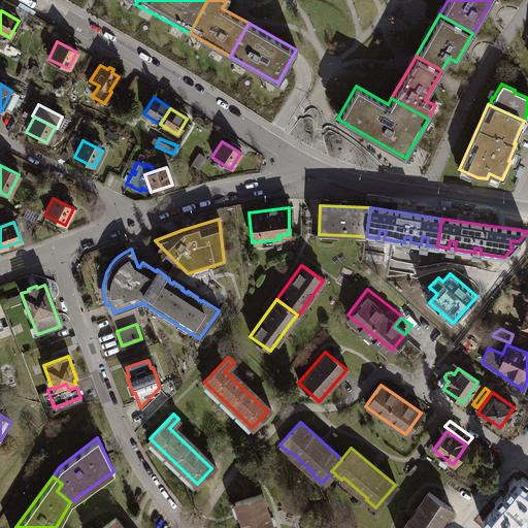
[(527,488),(515,479),(479,521),(487,527),(513,527),(527,510),(527,488)]
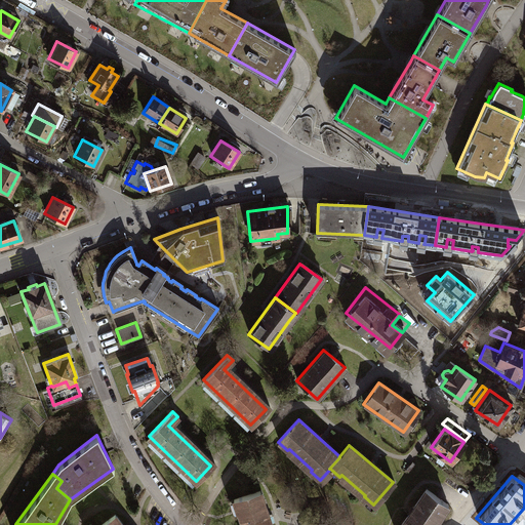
[(425,488),(399,524),(432,524),(447,503),(425,488)]
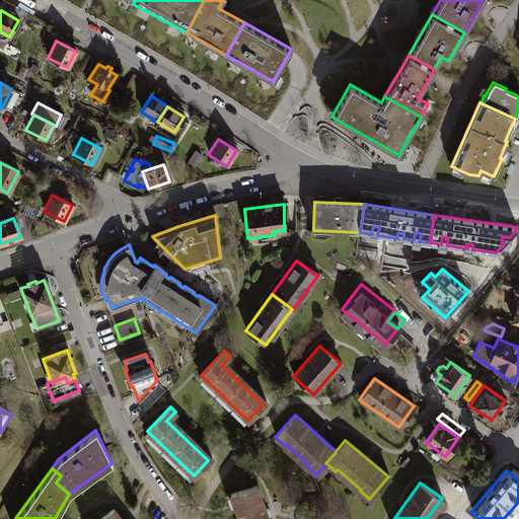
[(267,518),(255,485),(231,493),(235,505),(234,505),(239,518),(267,518)]
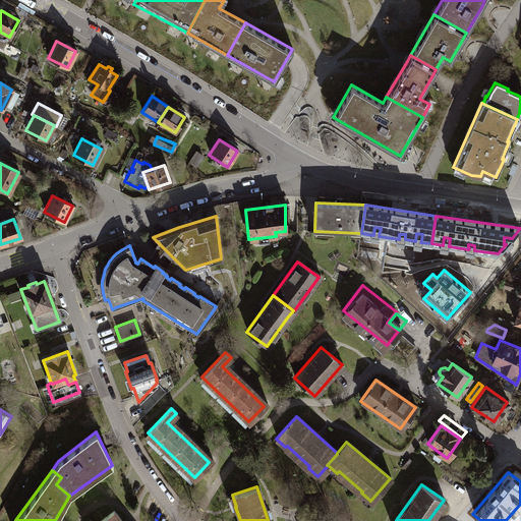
[(120,520),(113,511),(99,520),(120,520)]
